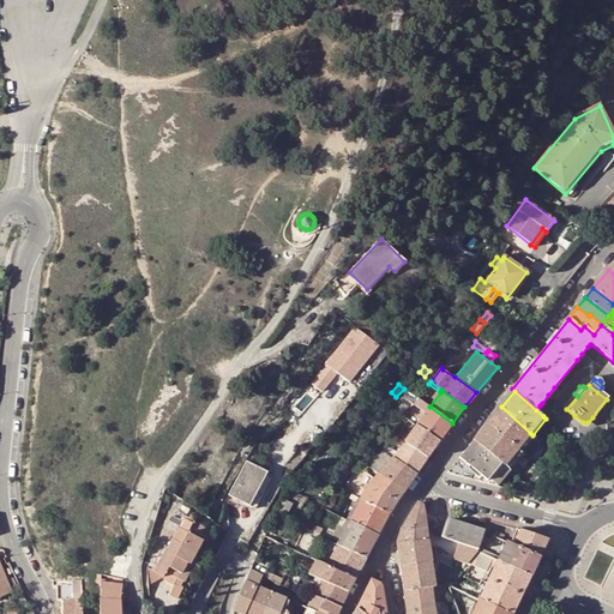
[(425,414),(416,425),(439,441),(452,423),(429,407),(417,398),(413,405),(425,414)]
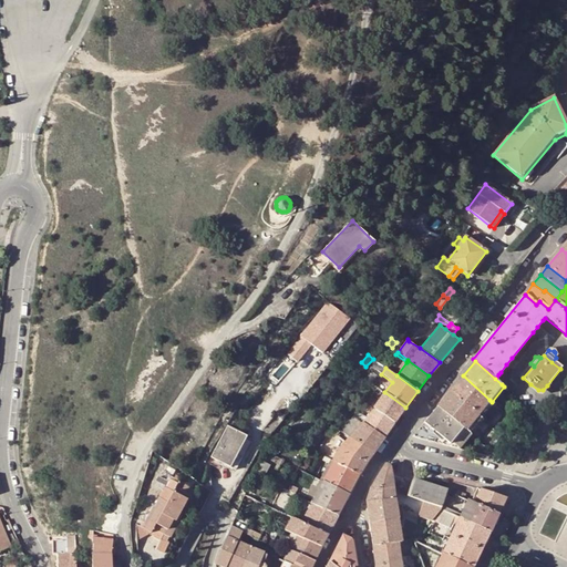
[(366,378),(371,382),(377,374),(371,370),(366,378)]
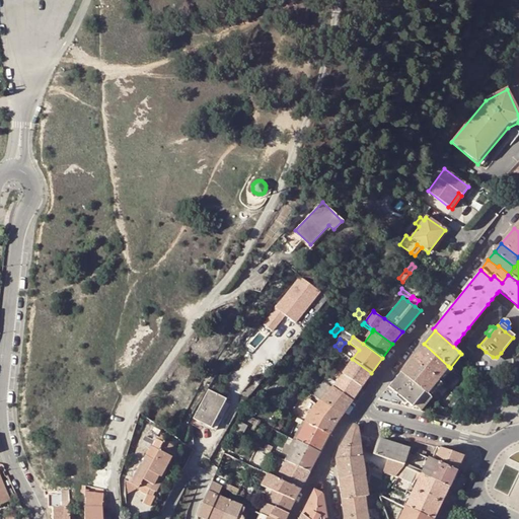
[(442,384),(449,375),(457,382),(460,378),(453,371),(453,370),(450,368),(448,366),(424,344),(412,358),(437,379),(442,384)]
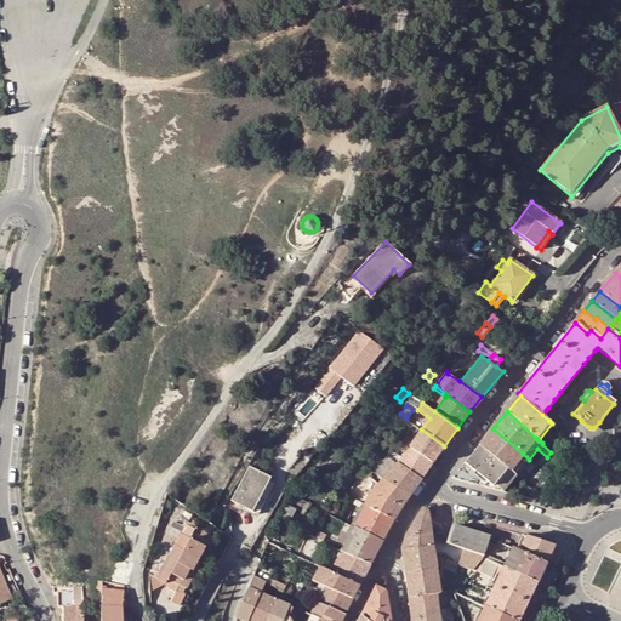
[(542,444),(557,428),(552,423),(539,440),(542,443),(542,444)]
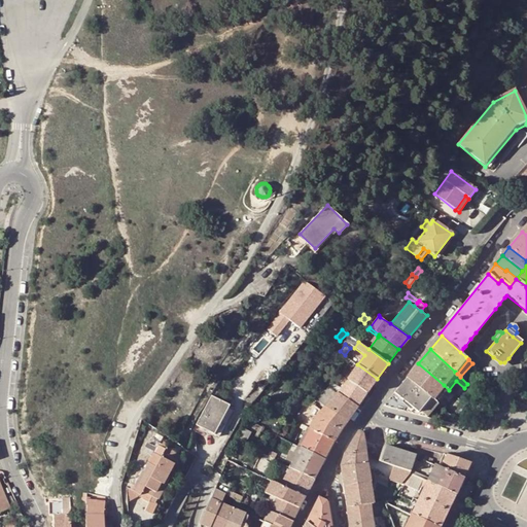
[(436,403),(441,399),(449,390),(444,385),(418,363),(406,379),(430,398),(431,399),(436,403)]
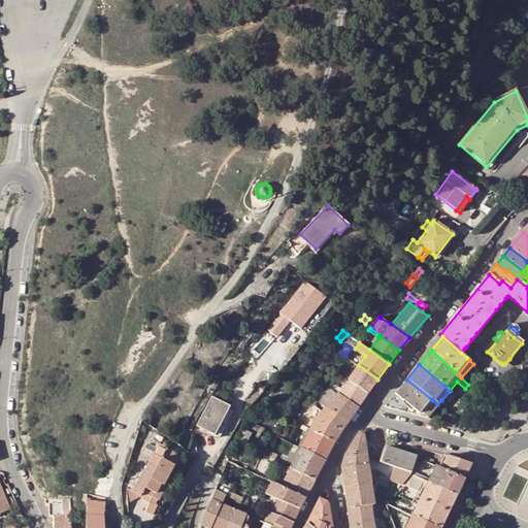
[(358,365),(348,380),(367,393),(377,380),(358,365)]
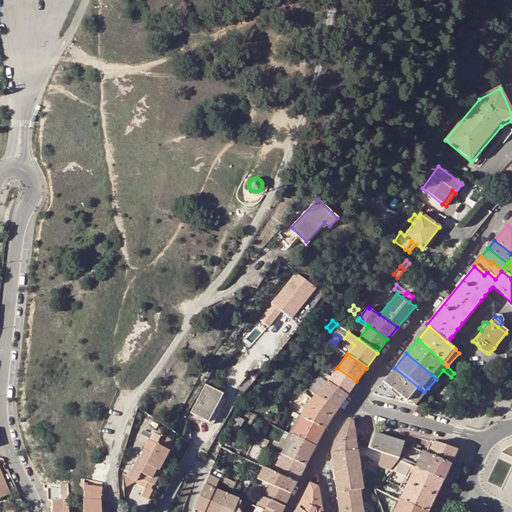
[(255,379),(264,367),(257,362),(248,373),(255,379)]
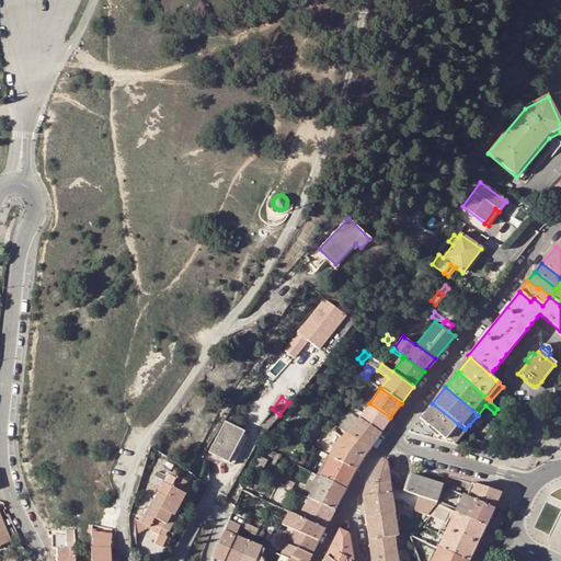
[(369,403),(359,416),(380,432),(390,418),(369,403)]
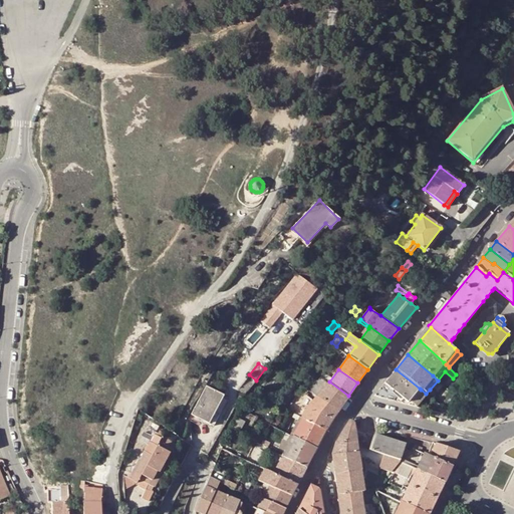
[(379,398),(415,407),(426,394),(421,390),(420,389),(396,369),(383,383),(374,396),(379,398)]
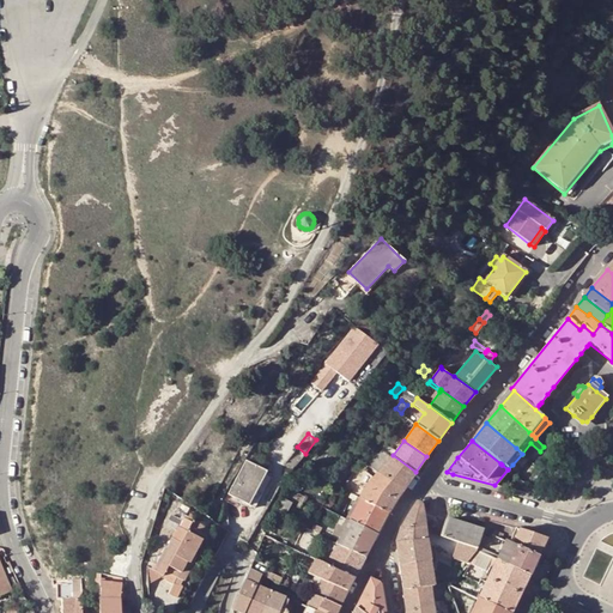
[(369,465),(378,473),(402,490),(416,472),(393,455),(392,457),(383,450),(369,465)]
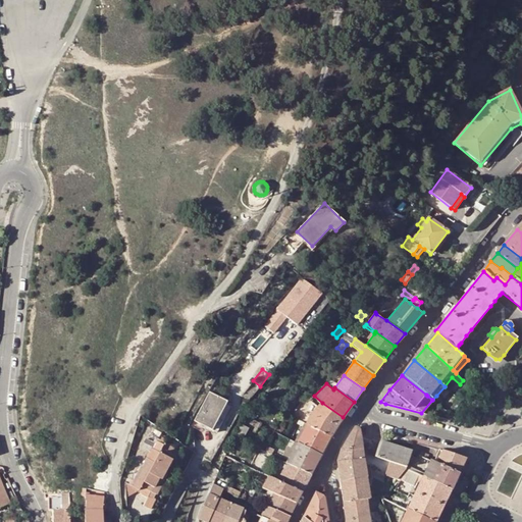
[(195,420),(212,429),(218,418),(227,401),(210,392),(195,420)]
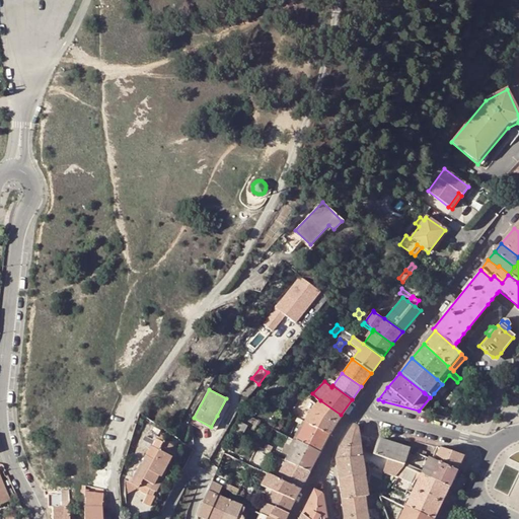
[(438,403),(441,399),(434,393),(430,397),(438,403)]
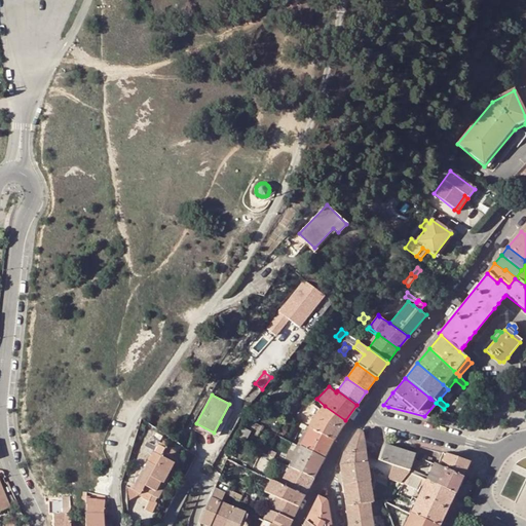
[(333,440),(345,420),(325,406),(314,416),(309,427),(310,427),(333,440)]
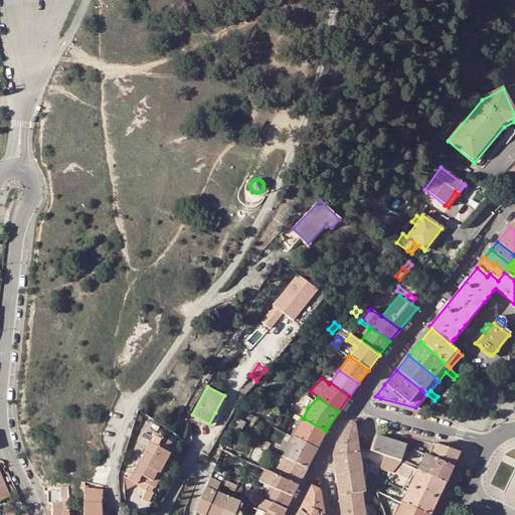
[(258,404),(253,401),(248,408),(252,411),(258,404)]
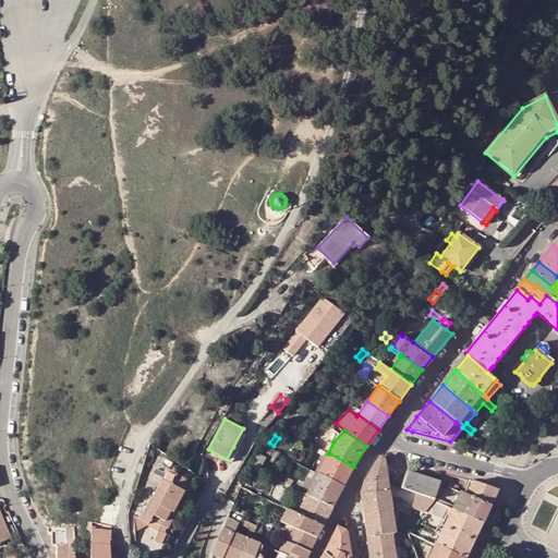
[(259,453),(266,457),(270,449),(264,445),(259,453)]
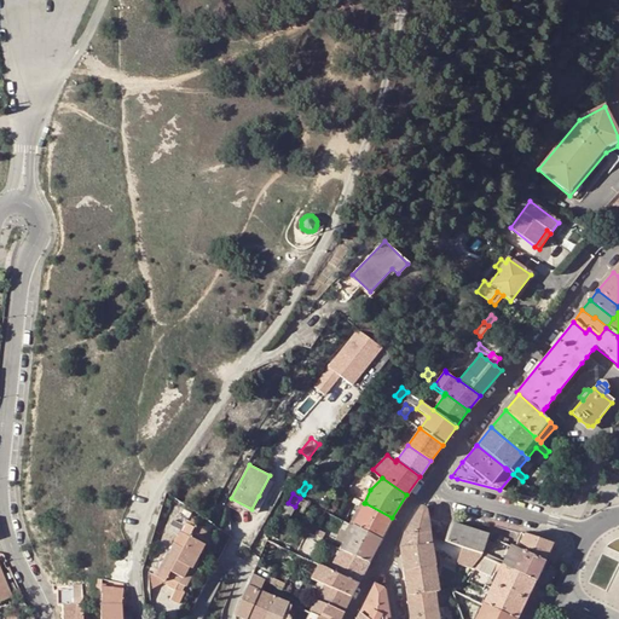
[(265,498),(259,496),(252,509),(252,510),(258,513),(265,498)]
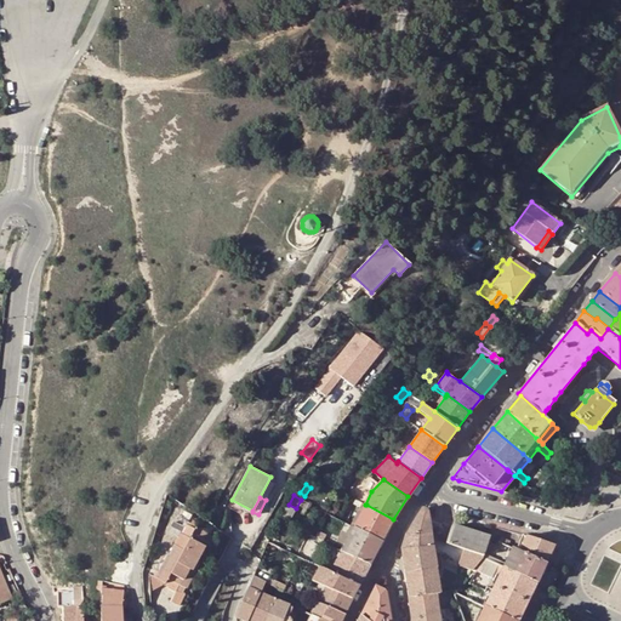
[(353,503),(364,510),(366,505),(365,505),(355,500),(353,503)]
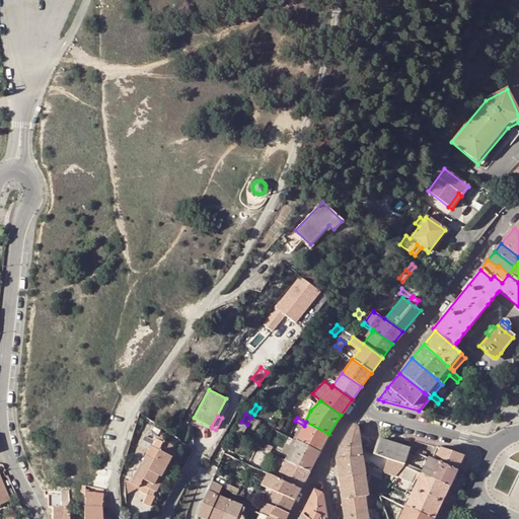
[(319,452),(328,434),(306,422),(304,426),(296,440),(319,452)]
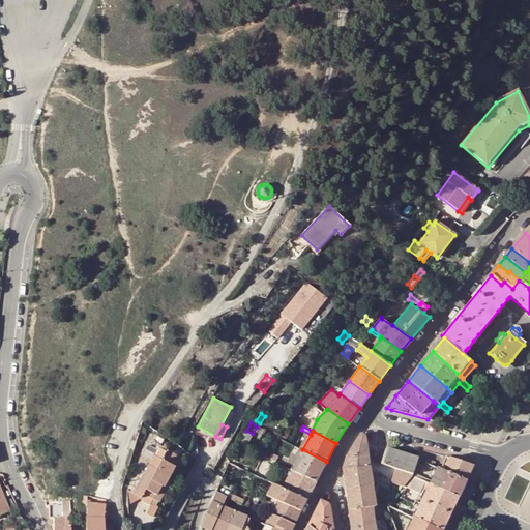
[(360,433),(347,455),(366,452),(364,437),(361,434),(360,433)]
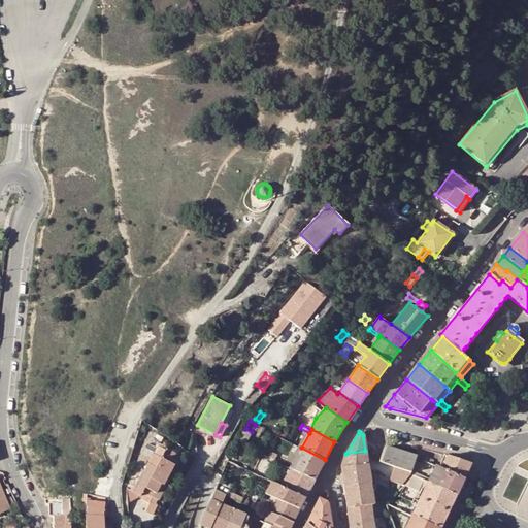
[(140,496),(150,501),(153,496),(158,499),(159,500),(172,475),(169,474),(174,464),(171,462),(177,451),(169,447),(170,444),(164,440),(161,447),(158,444),(143,471),(132,491),(127,488),(128,502),(140,496)]
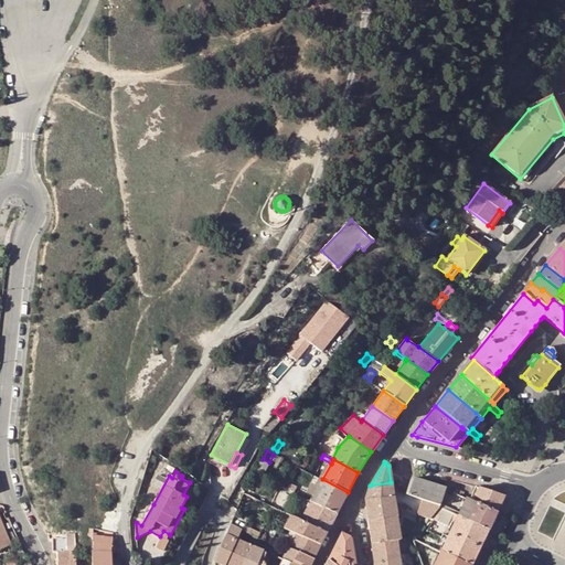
[(309,489),(316,492),(322,480),(313,477),(308,488),(309,488),(309,489)]
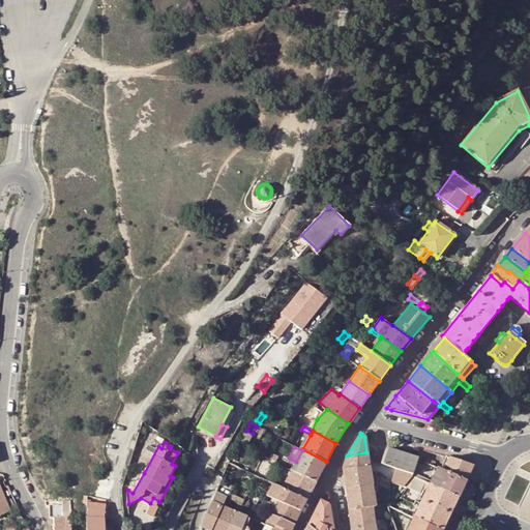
[(412,474),(417,459),(417,458),(416,457),(390,448),(388,448),(383,464),(395,469),(412,474)]
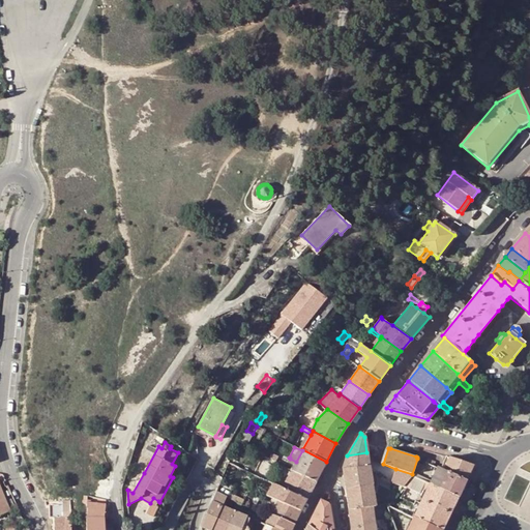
[(316,480),(326,462),(302,449),(302,450),(296,462),(292,470),(316,480)]
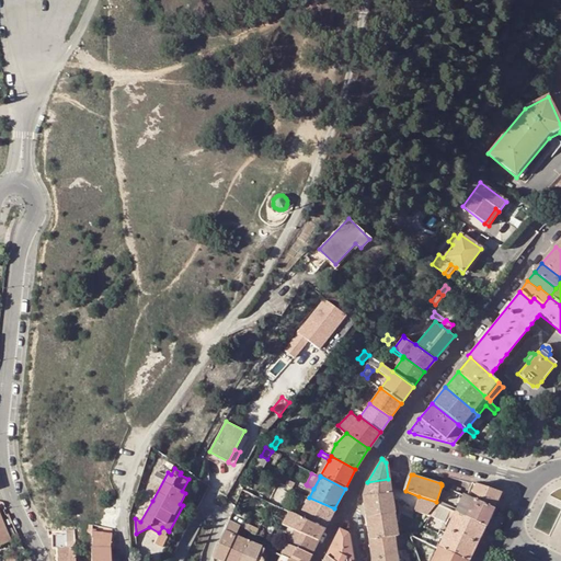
[(295,482),(287,479),(284,484),(292,488),(295,482)]
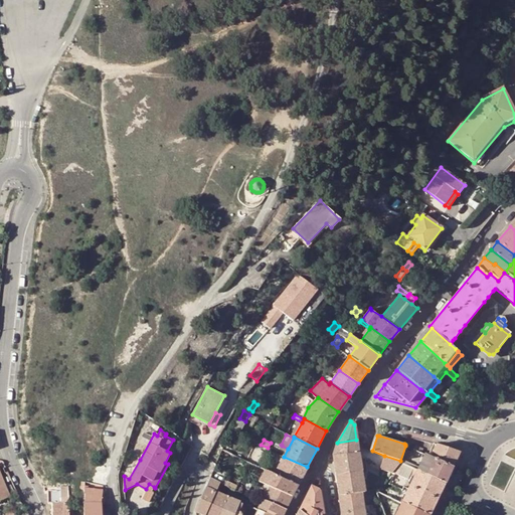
[(333,456),(358,452),(357,446),(356,440),(337,443),(333,456)]
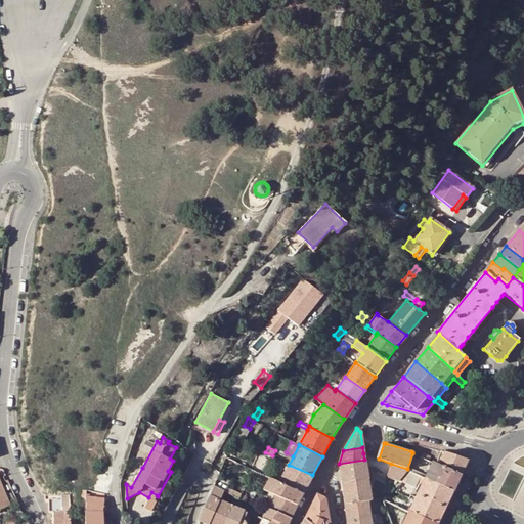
[(467,460),(444,452),(438,466),(460,476),(467,460)]
